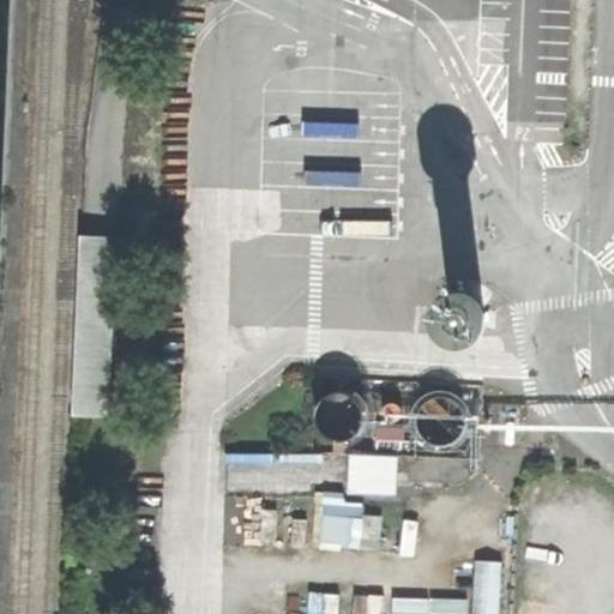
[(115,234),(79,233),(72,413),(108,415),(115,234)]
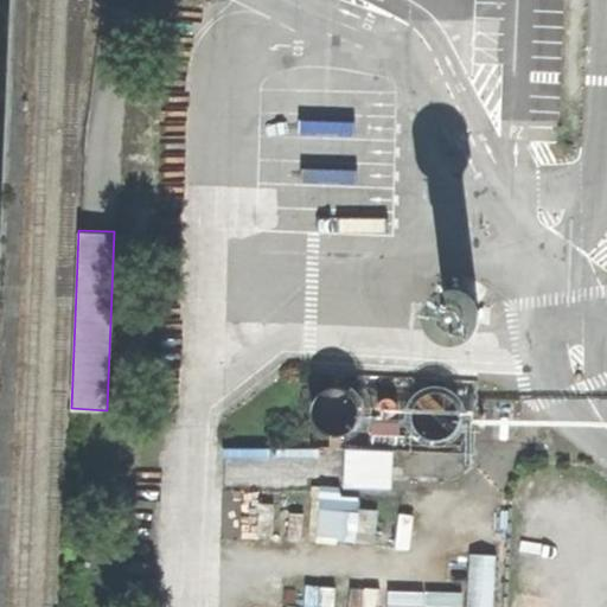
[(458,319),(468,320),(475,315),(480,308),(480,298),(475,289),(467,285),(459,285),(449,289),(446,296),(445,306),(449,314),(458,319)]
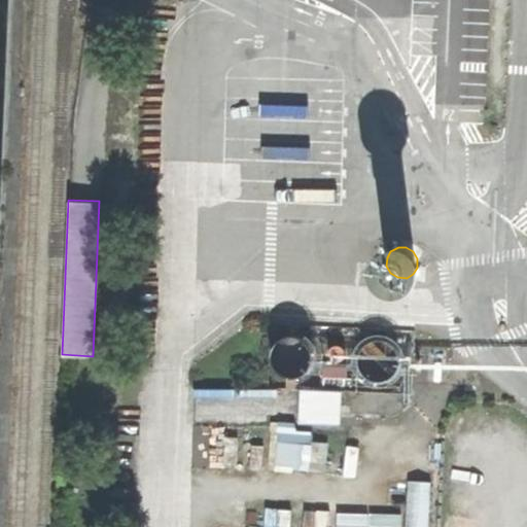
[(415,396),(418,329),(259,323),(257,390),(304,391),(303,425),(343,427),(344,393),(415,396)]
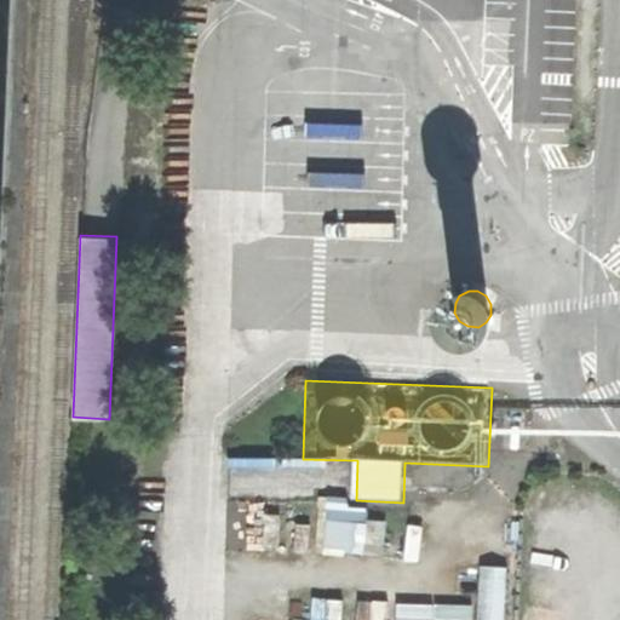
[(321,544),(361,552),(369,510),(329,503),(321,544)]
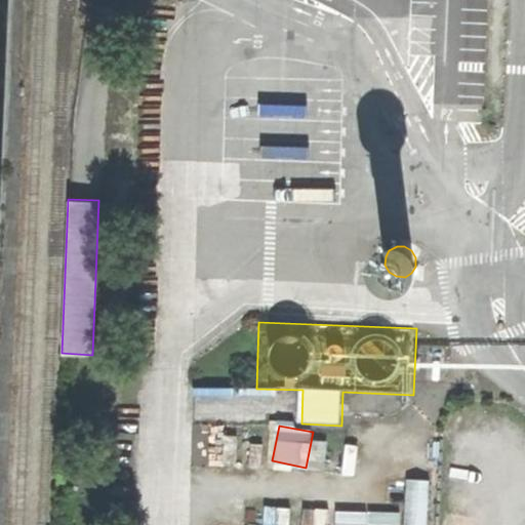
[(405,480),(406,524),(432,524),(431,479),(405,480)]
